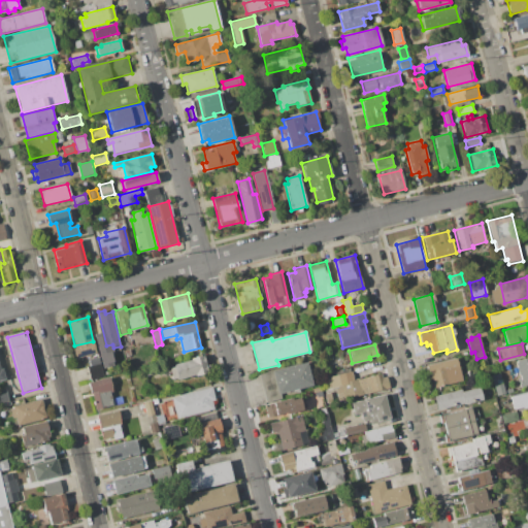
[(91,352),(98,350),(100,360),(94,362),(91,352)]
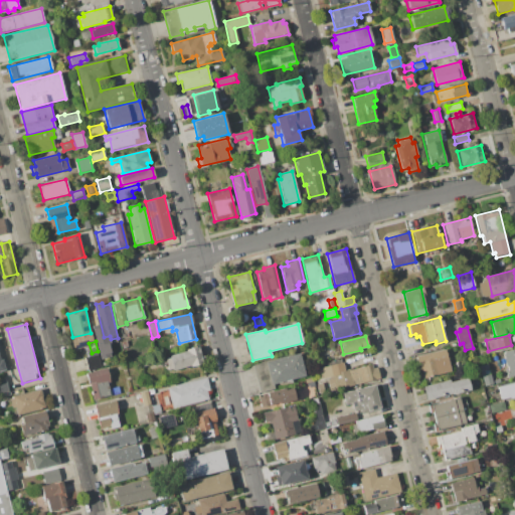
[(186,349),(198,346),(203,364),(191,367),(190,364),(168,369),(166,360),(170,359),(169,355),(187,351),(186,349)]
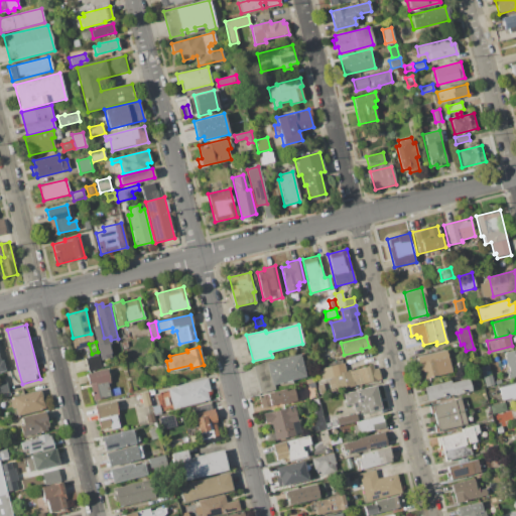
[(504,352),(515,349),(515,377),(508,379),(507,374),(510,373),(504,352)]
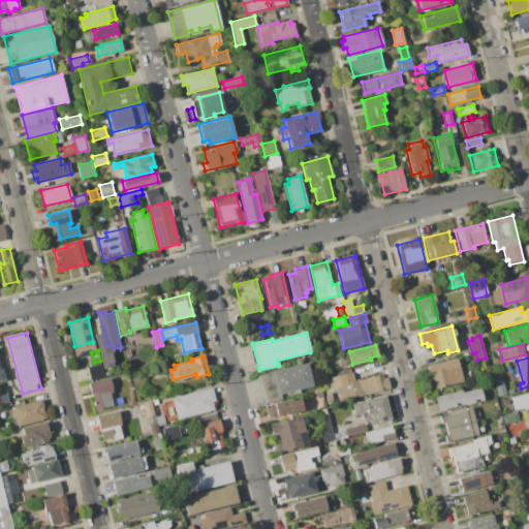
[(427,366),(457,359),(463,381),(433,389),(427,366)]
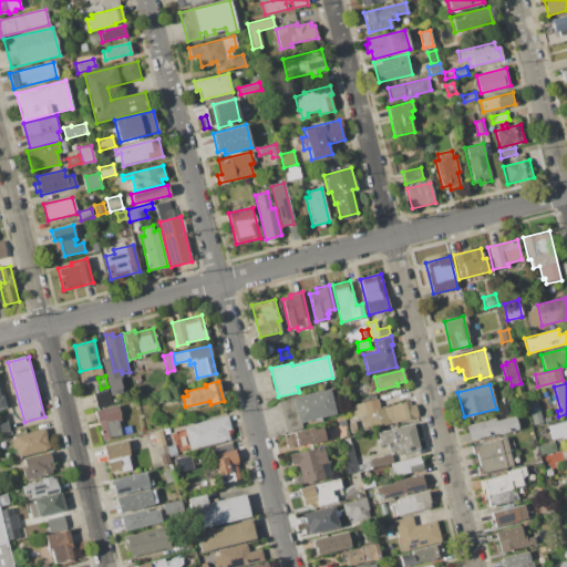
[(94,394),(109,390),(112,403),(98,406),(94,394)]
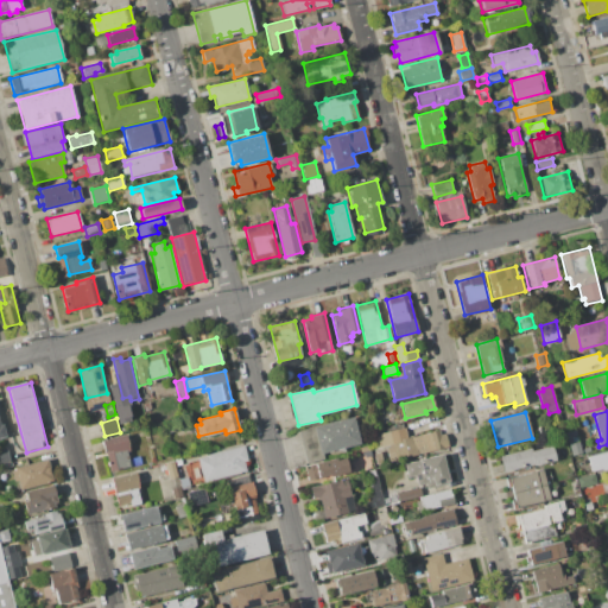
[(314,428),(353,418),(360,444),(320,454),(314,428)]
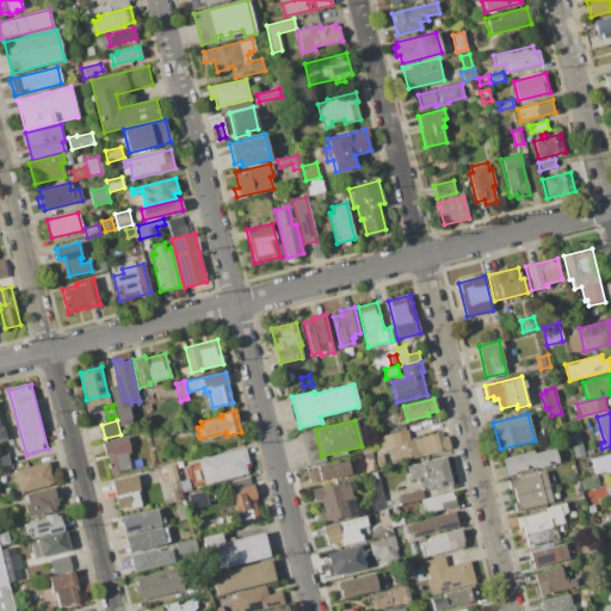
[(376,438),(407,430),(409,439),(440,432),(443,439),(448,438),(451,450),(383,467),(376,438)]
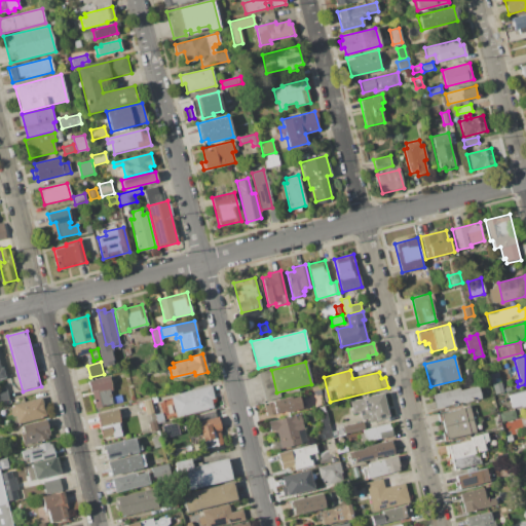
[(89,382),(109,377),(112,389),(110,389),(113,403),(96,408),(89,382)]
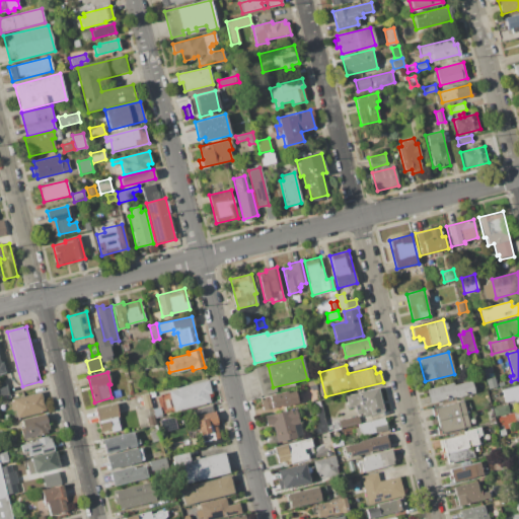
[(486,379),(495,377),(497,386),(488,388),(486,379)]
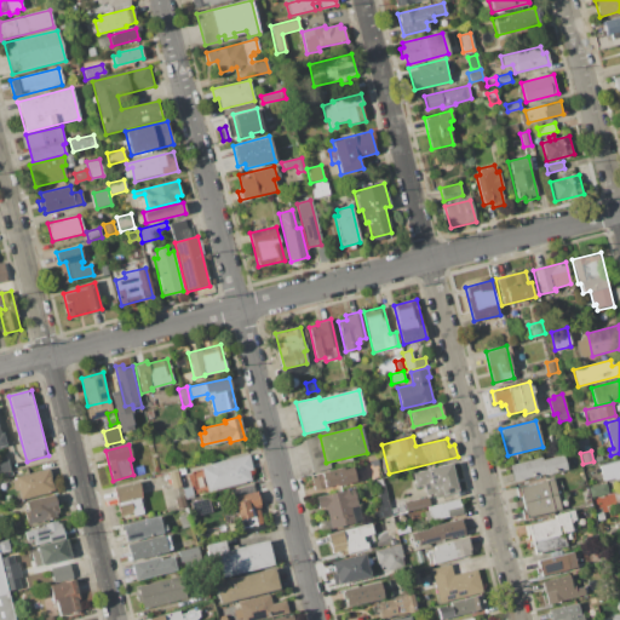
[(211,463),(248,454),(252,469),(248,470),(251,480),(208,489),(204,468),(211,465),(211,463)]
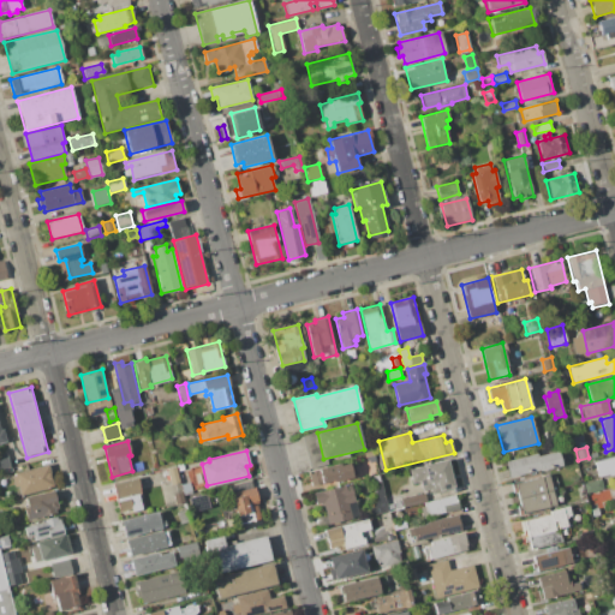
[(506,461),(536,454),(536,457),(559,451),(562,465),(509,478),(506,461)]
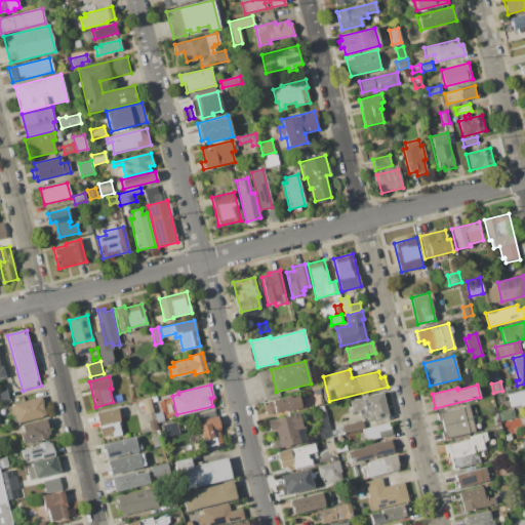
[(0,387),(6,386),(9,399),(0,401),(0,387)]
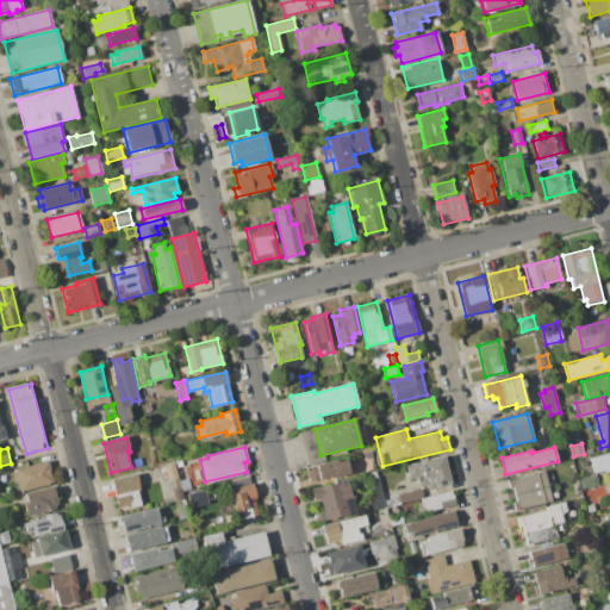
[(589,458),(609,452),(609,470),(592,474),(589,458)]
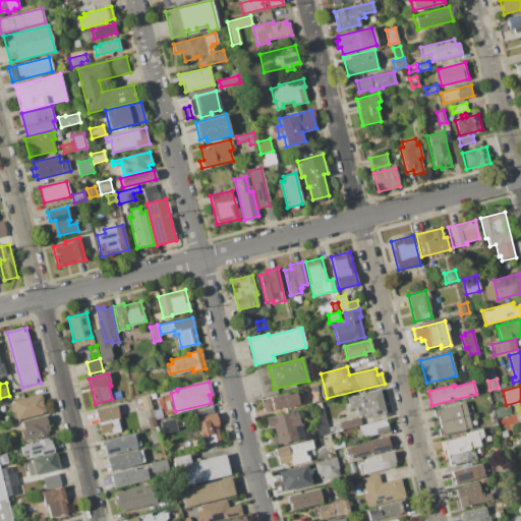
[(347,398),(379,390),(385,414),(367,418),(366,414),(359,416),(357,406),(349,408),(347,398)]
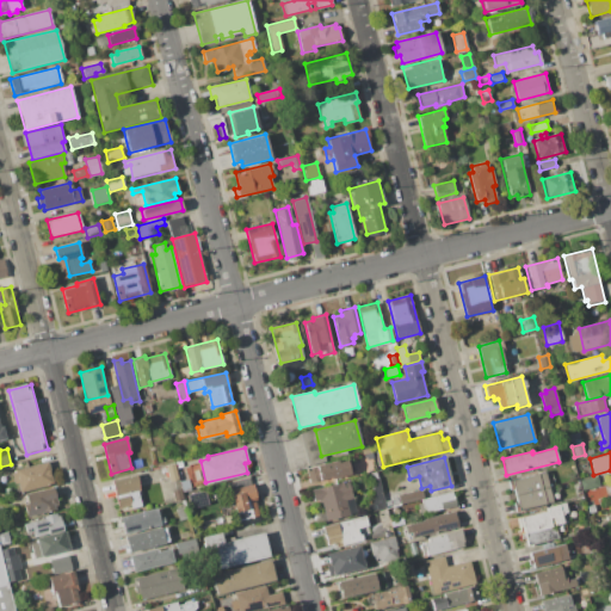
[(13,470),(48,461),(54,483),(19,493),(13,470)]
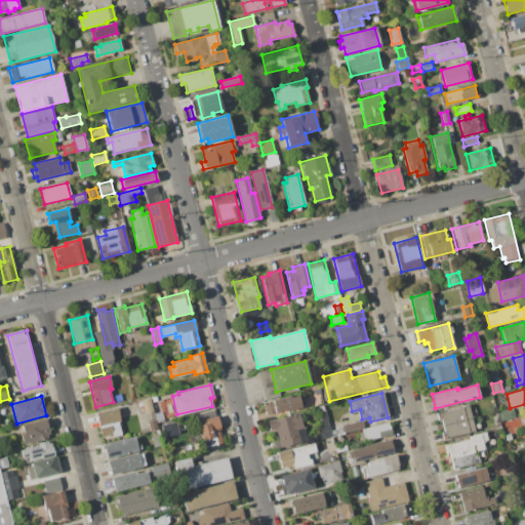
[(265,402),(289,396),(290,401),(298,399),(299,406),(267,414),(265,402)]
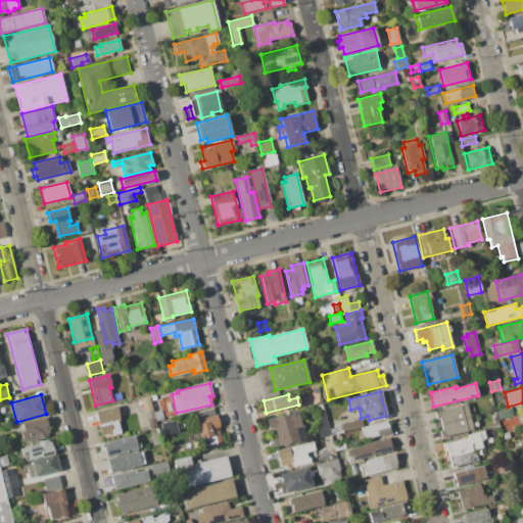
[(142,398),(149,396),(152,412),(146,413),(142,398)]
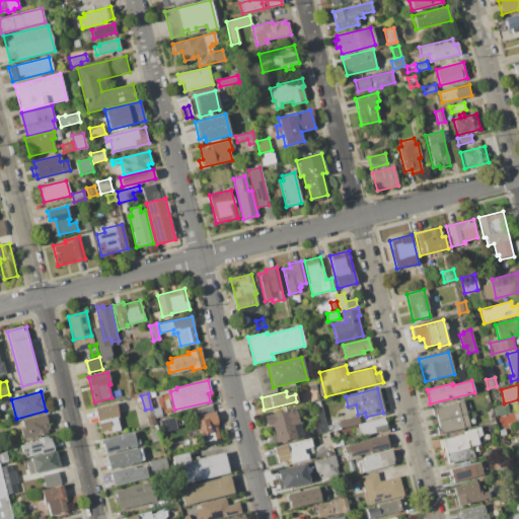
[(434,408),(463,400),(469,426),(441,433),(434,408)]
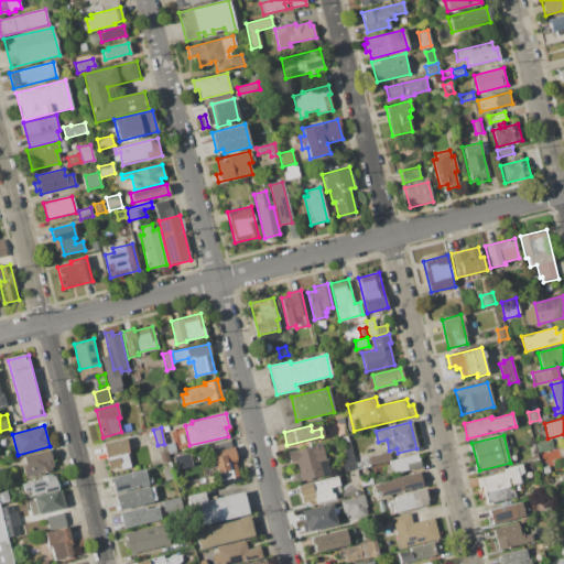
[(104,443),(125,437),(129,453),(127,454),(130,467),(111,472),(104,443)]
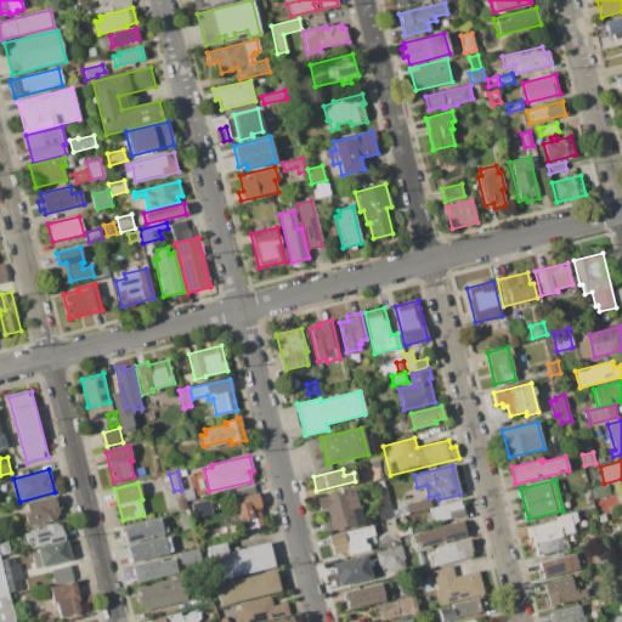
[(369,487),(384,484),(393,518),(378,521),(369,487)]
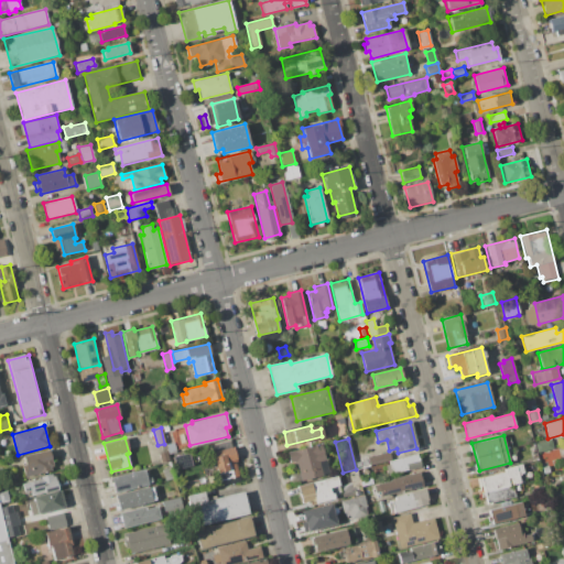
[(534,443),(551,440),(553,448),(537,452),(534,443)]
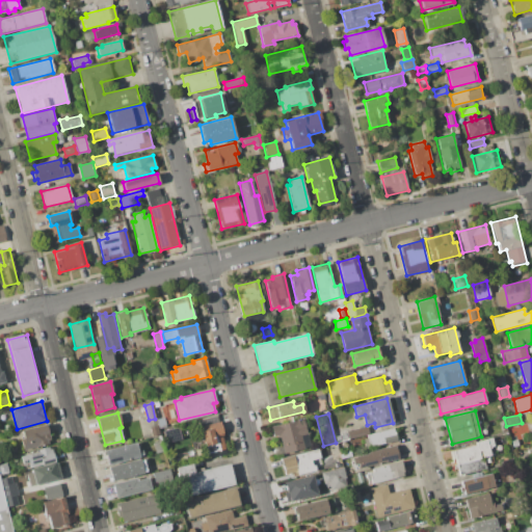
[(157,418),(164,417),(167,427),(160,429),(157,418)]
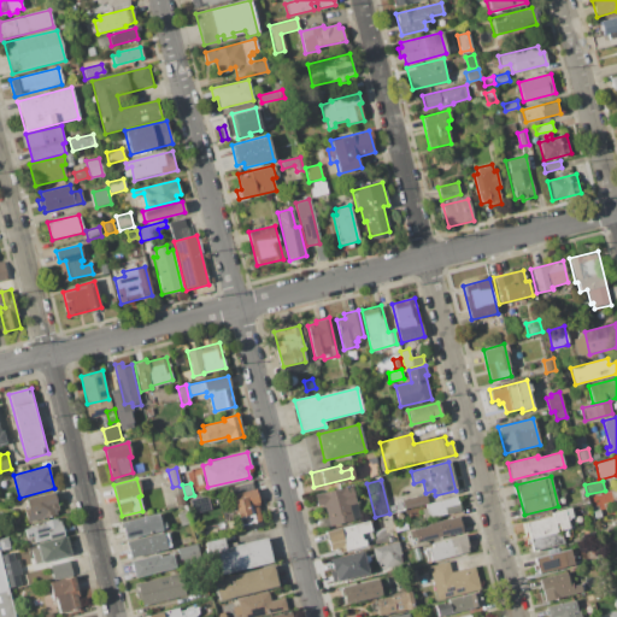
[(315,495),(353,486),(360,518),(321,528),(318,517),(327,515),(324,505),(317,506),(315,495)]
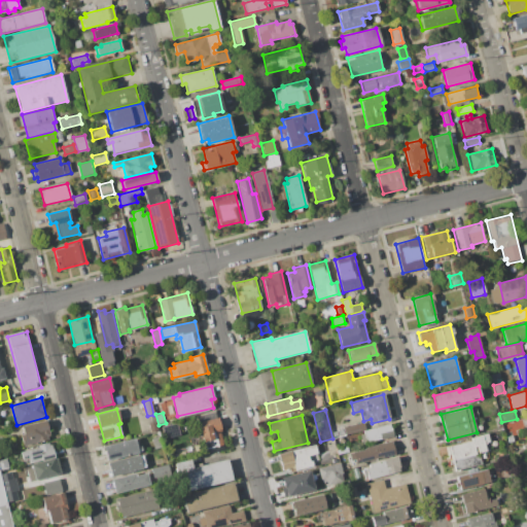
[(198,421),(218,417),(221,432),(220,432),(222,445),(204,449),(198,421)]
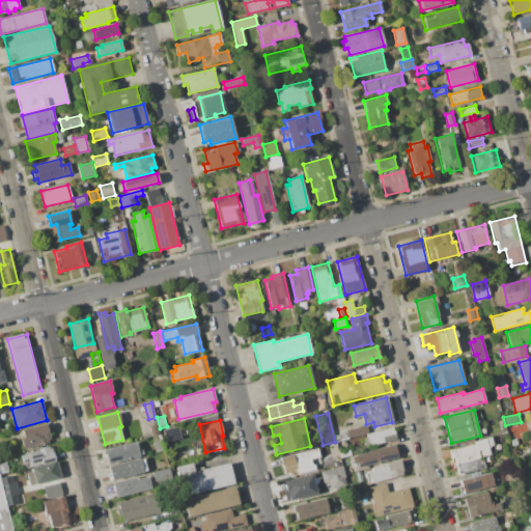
[(23,429),(48,423),(51,439),(48,440),(49,444),(23,450),(20,439),(24,438),(23,429)]
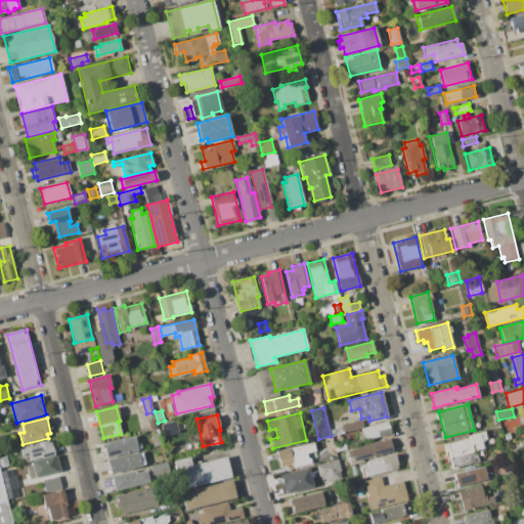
[(148,422),(155,420),(157,428),(150,430),(148,422)]
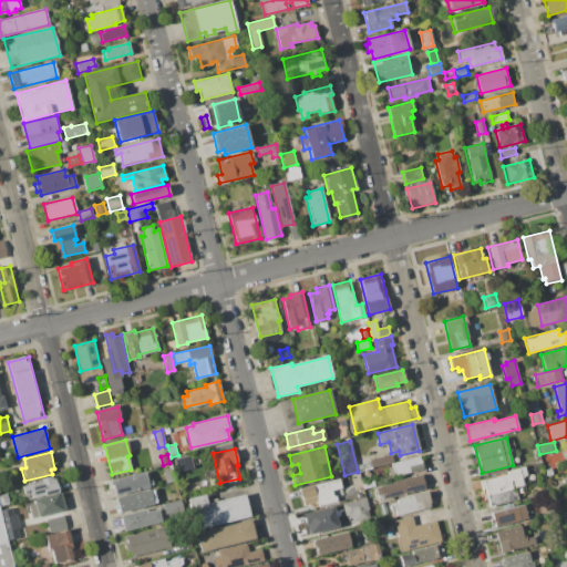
[(357,461),(370,457),(370,460),(392,454),(394,462),(372,467),(372,468),(359,472),(357,461)]
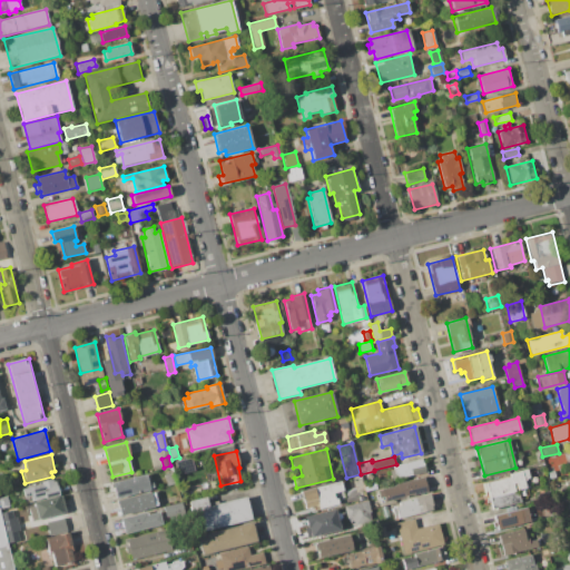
[(193,471),(190,458),(175,461),(177,474),(193,471)]
